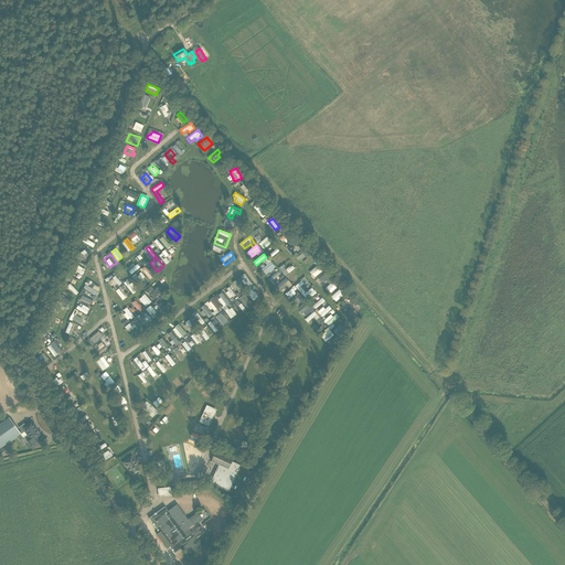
[(286,270),(281,265),(285,262),(283,258),(276,264),(285,276),(295,268),(292,265),(286,270)]
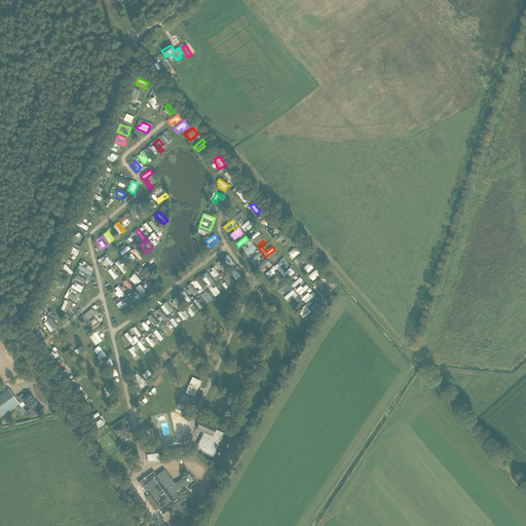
[(243,245),(240,248),(249,256),(256,248),(252,243),(247,249),(243,245)]
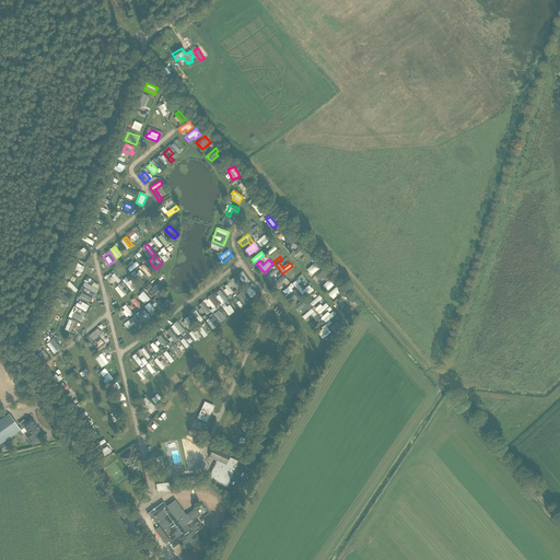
[(148,277),(152,275),(144,264),(140,267),(148,277)]
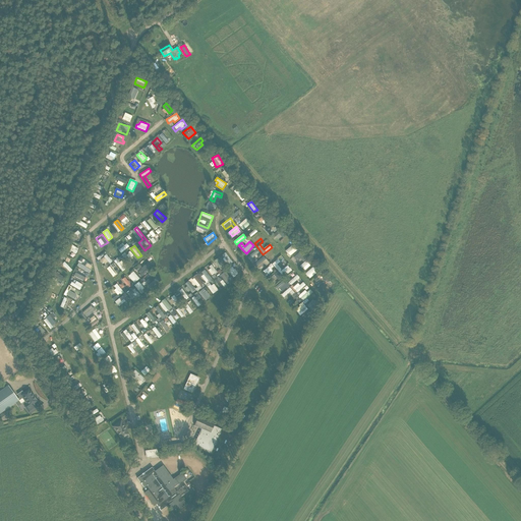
[(285,250),(287,253),(289,251),(291,253),(295,250),(292,245),(285,250)]
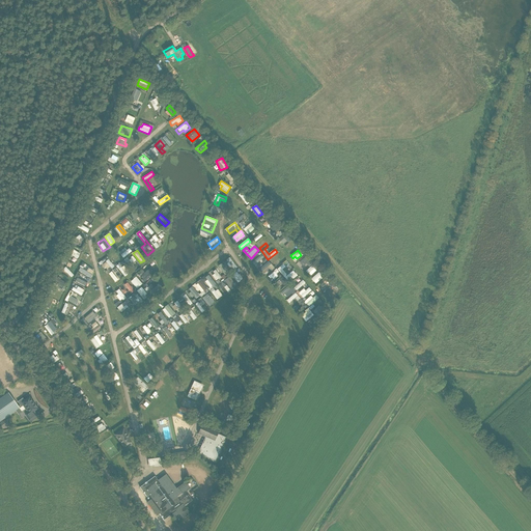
[(252,262),(255,266),(261,260),(263,263),(267,260),(260,254),(252,262)]
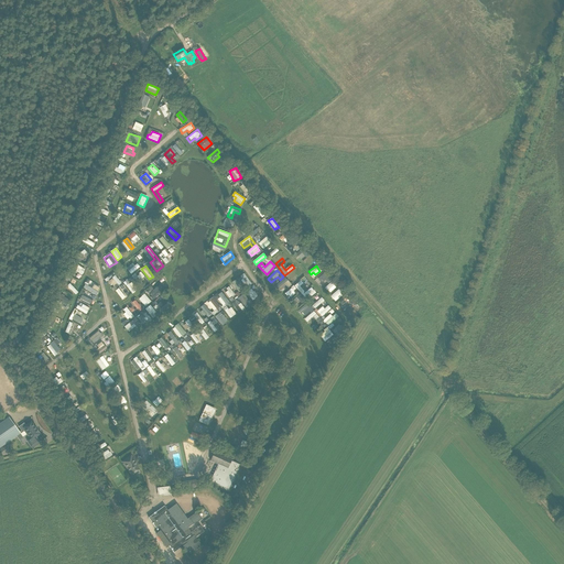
[(138,282),(144,275),(140,271),(137,275),(134,273),(131,277),(138,282)]
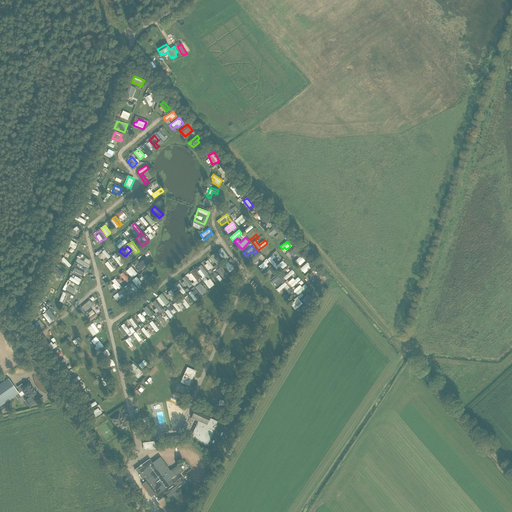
[(105,261),(110,256),(105,250),(99,255),(105,261)]
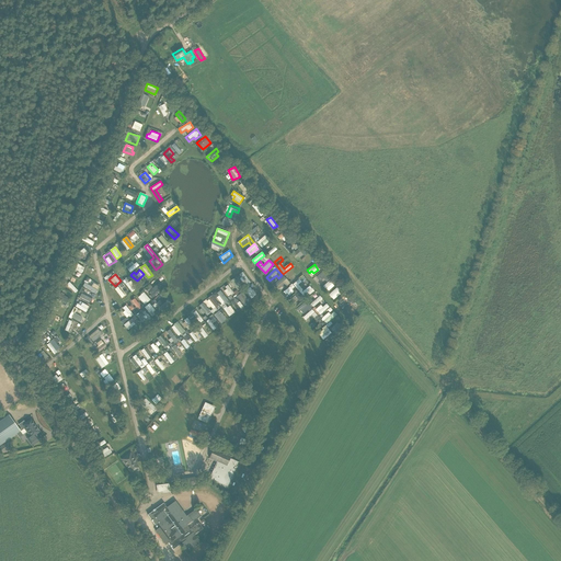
[(284,276),(274,285),(281,292),(289,283),(284,276)]
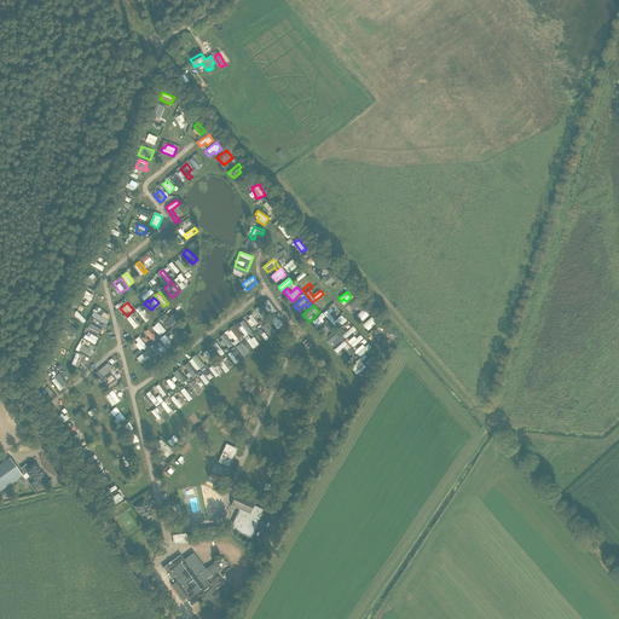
[(335,305),(324,312),(330,322),(341,313),(335,305)]
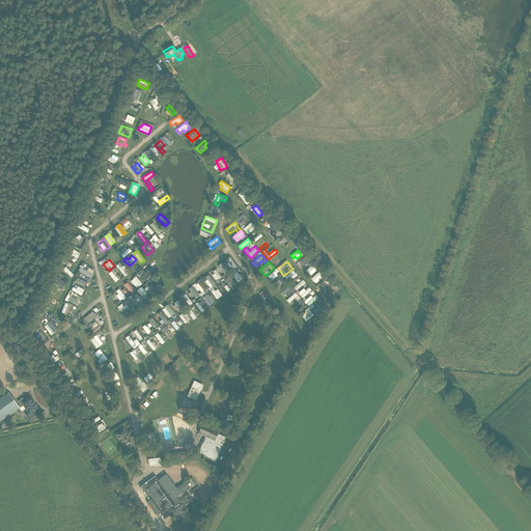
[(219,266),(225,277),(229,275),(223,263),(219,266)]
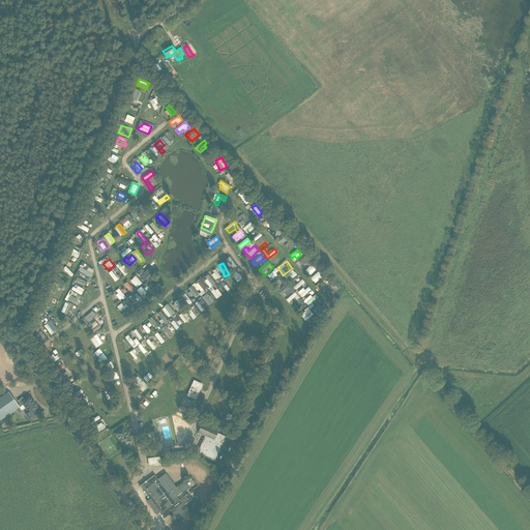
[(119,268),(124,275),(128,272),(123,265),(119,268)]
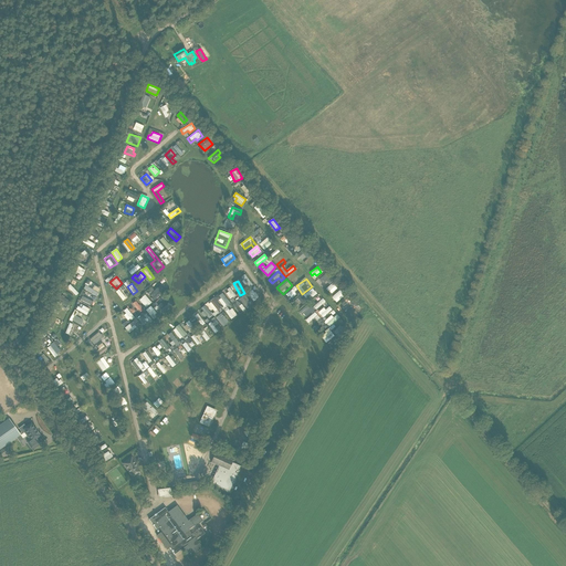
[(152,289),(146,292),(153,301),(166,291),(161,284),(153,291),(152,289)]
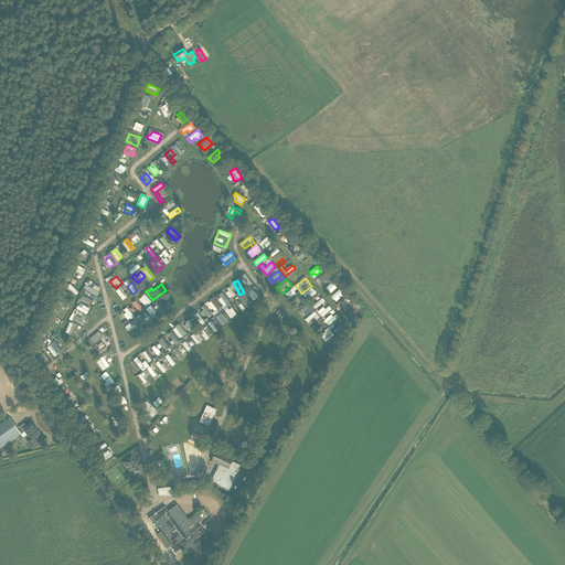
[(296,295),(294,291),(297,289),(295,286),(285,294),(289,300),(296,295)]
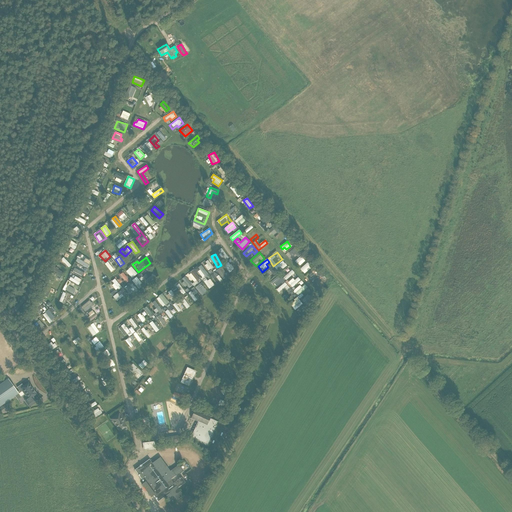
[(210,269),(213,267),(208,260),(203,264),(207,269),(209,267),(210,269)]
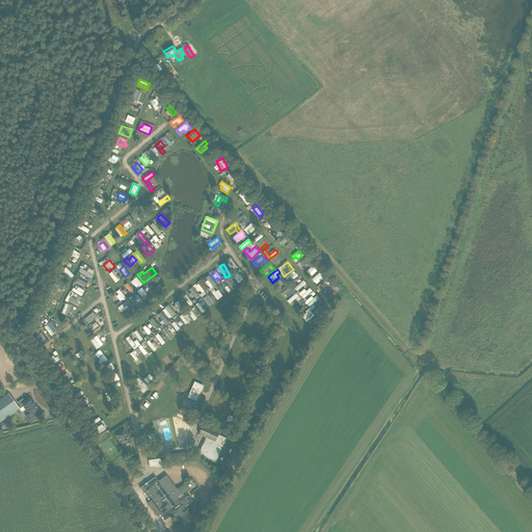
[(115,283),(118,281),(112,271),(109,274),(115,283)]
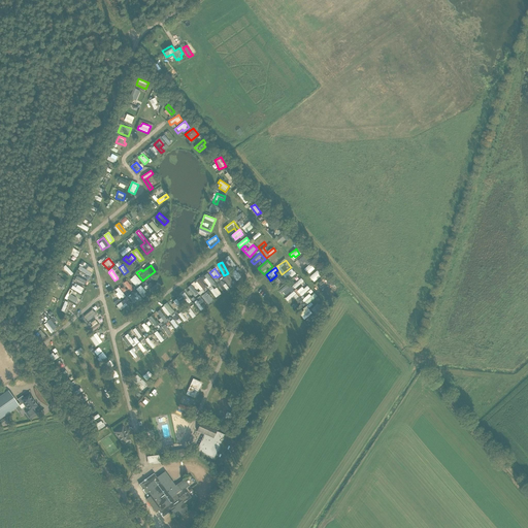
[(236,282),(241,277),(236,270),(231,274),(236,282)]
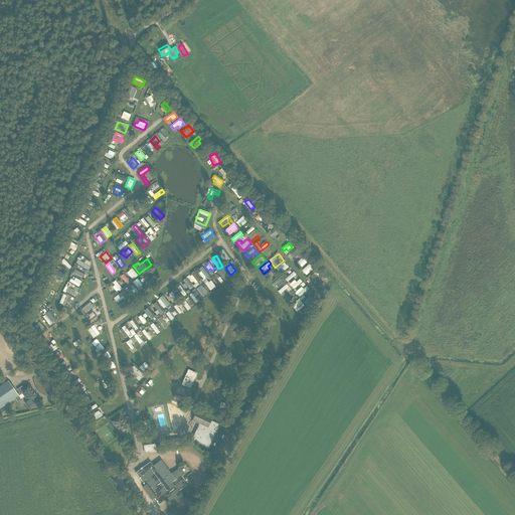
[(129,271),(135,278),(138,276),(132,268),(129,271)]
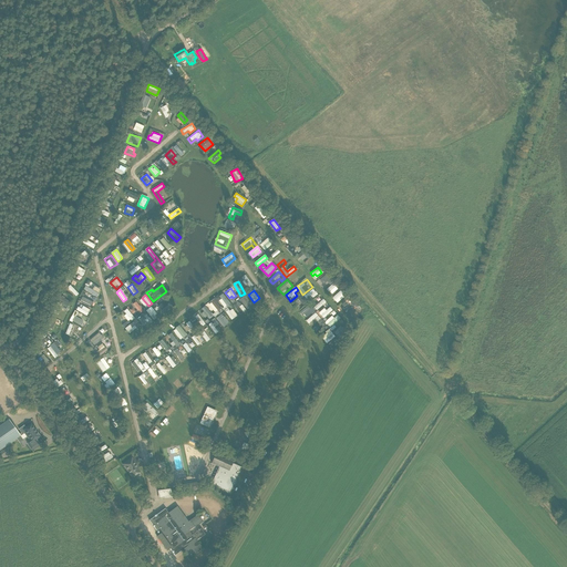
[(223,307),(232,320),(237,316),(233,308),(232,309),(223,295),(219,297),(218,295),(215,298),(217,301),(219,299),(224,306),(223,307)]
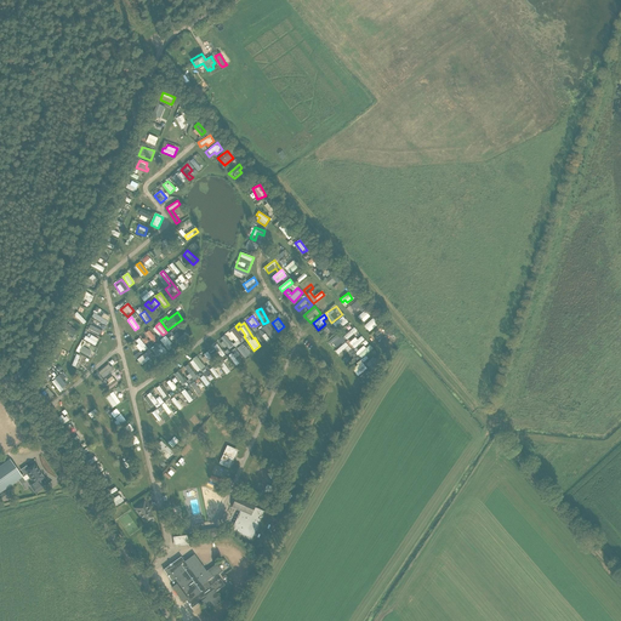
[(278,334),(269,323),(263,328),(272,339),(278,334)]
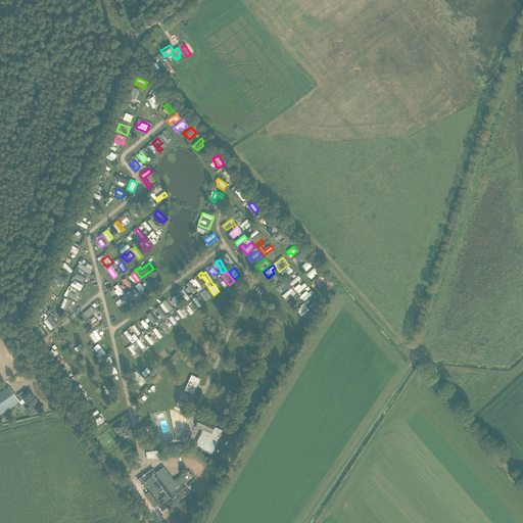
[(320,286),(326,281),(322,276),(316,281),(320,286)]
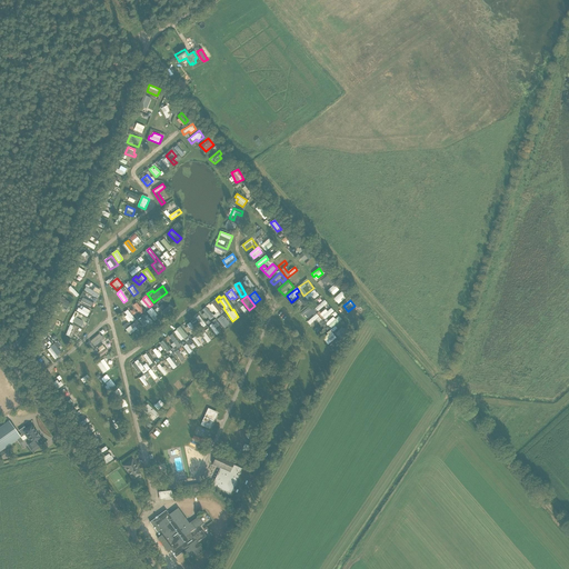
[(166,301),(158,308),(165,315),(173,307),(170,303),(169,305),(166,301)]
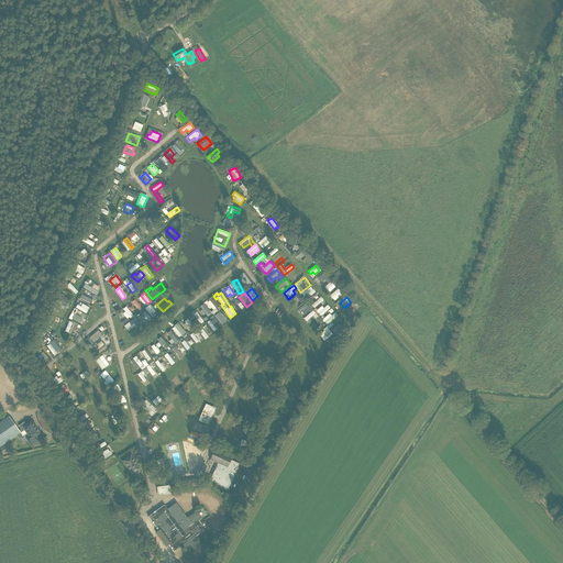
[(244,309),(236,298),(232,300),(232,301),(231,301),(239,312),(244,309)]
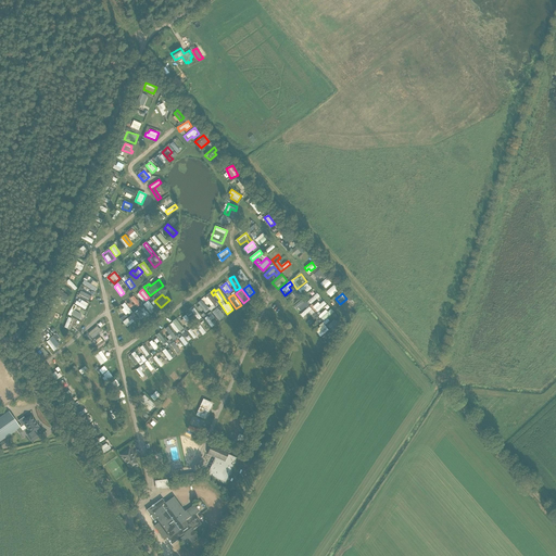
[(129,299),(131,301),(127,303),(130,308),(134,305),(136,308),(139,306),(133,297),(129,299)]
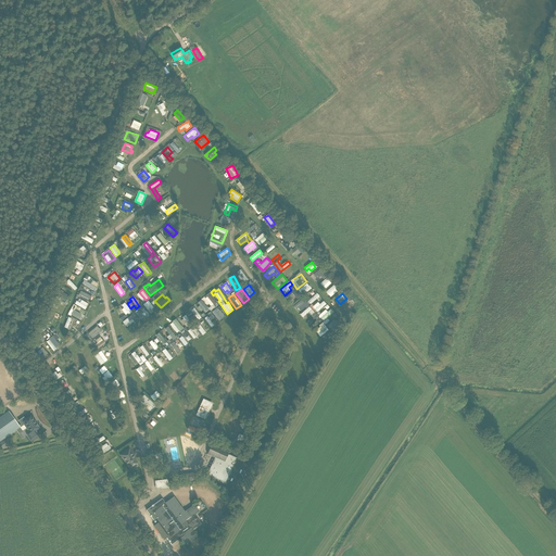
[(81,300),(80,302),(76,301),(75,304),(86,310),(89,304),(81,300)]
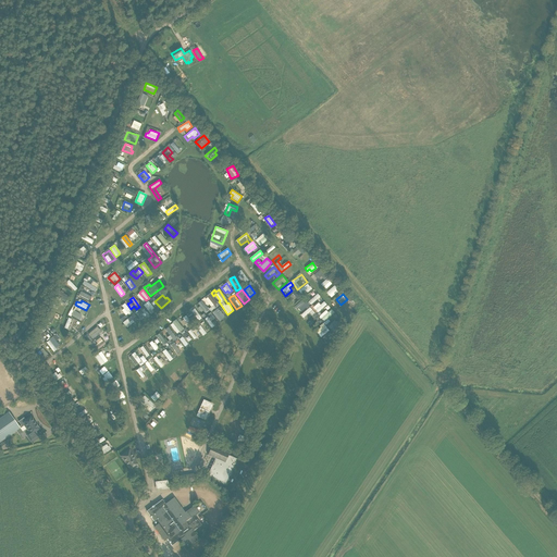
[(294,307),(298,312),(304,308),(302,306),(305,304),(302,300),(294,307)]
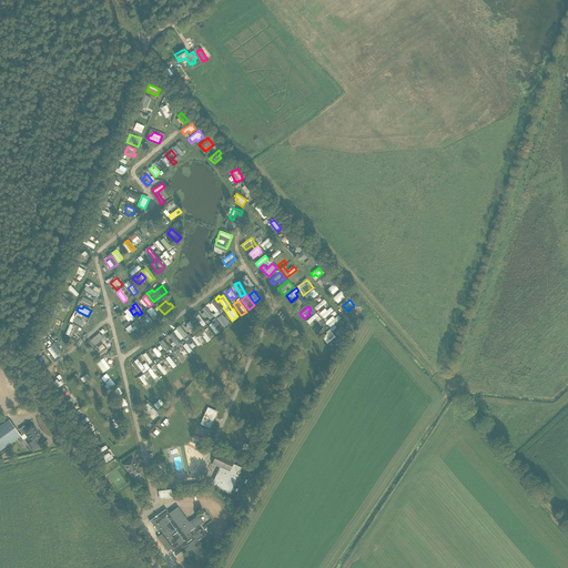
[(159,317),(151,307),(146,311),(153,321),(159,317)]
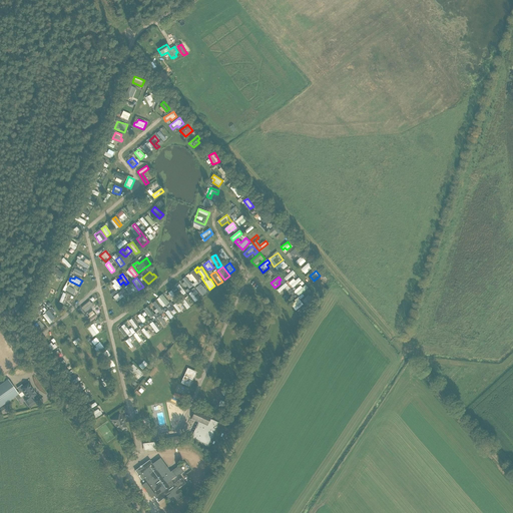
[(315,285),(317,288),(326,282),(323,278),(315,285)]
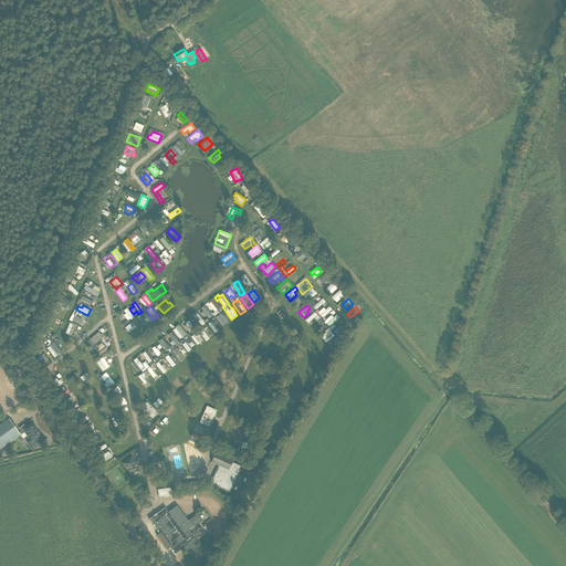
[(127,307),(124,311),(126,314),(124,315),(128,322),(134,317),(127,307)]
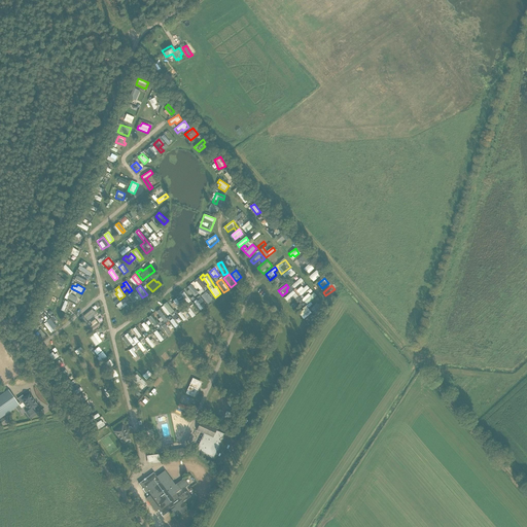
[(79,299),(75,296),(77,292),(70,288),(65,297),(76,304),(79,299)]
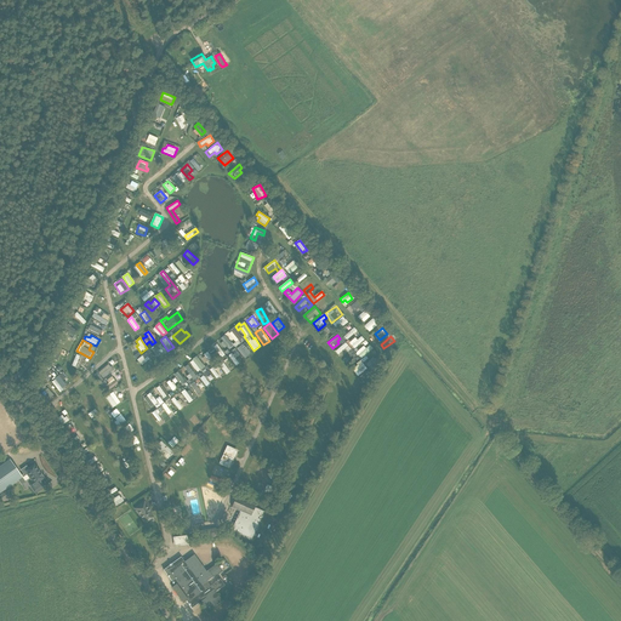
[(346,342),(335,351),(342,359),(353,351),(346,342)]
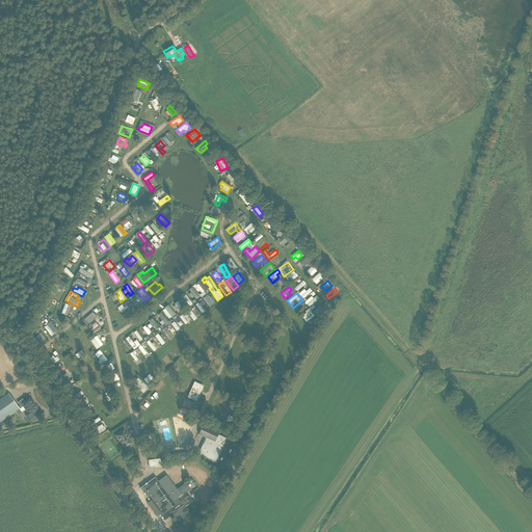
[(209,294),(204,297),(209,307),(214,303),(209,294)]
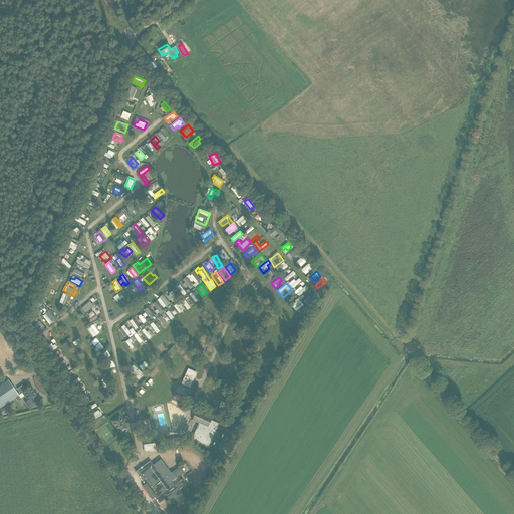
[(198,300),(195,296),(198,293),(195,289),(189,294),(196,303),(198,300)]
